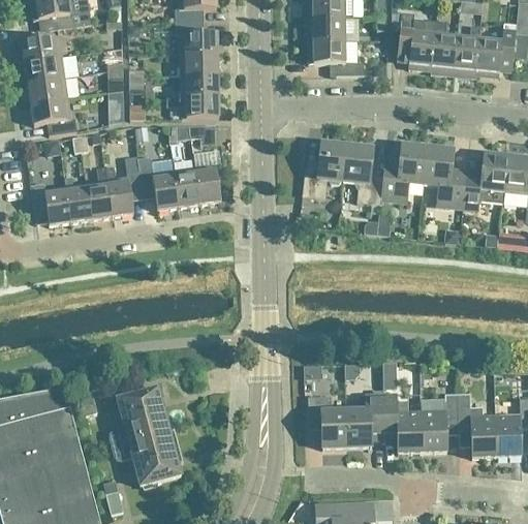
[(30,0),(33,20),(61,16),(63,27),(91,23),(90,10),(88,1),(88,0),(30,0)]
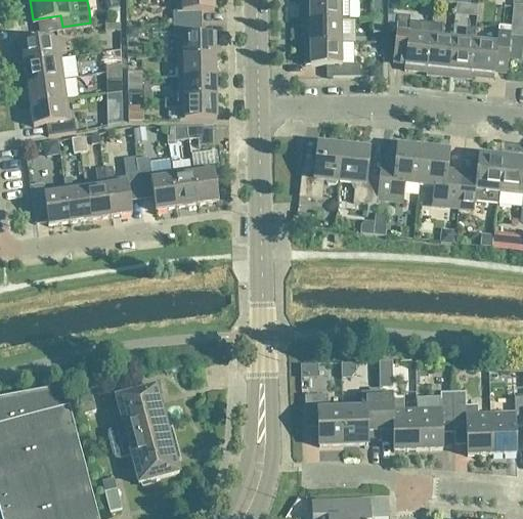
[(177,0),(177,7),(173,7),(173,20),(202,19),(201,8),(214,7),(213,0),(177,0)]
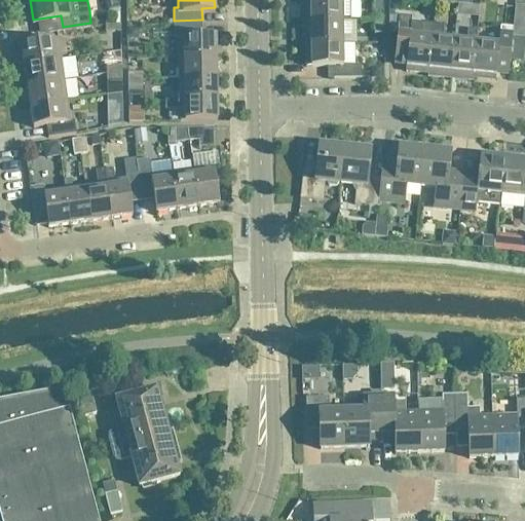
[(303,0),(303,17),(342,16),(350,16),(350,0),(303,0)]
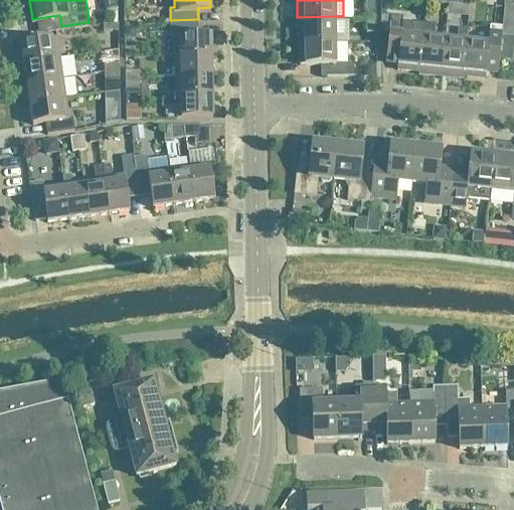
[(391,11),(388,38),(386,56),(398,58),(397,65),(418,67),(418,70),(419,70),(424,19),(402,17),(403,12),(391,11)]
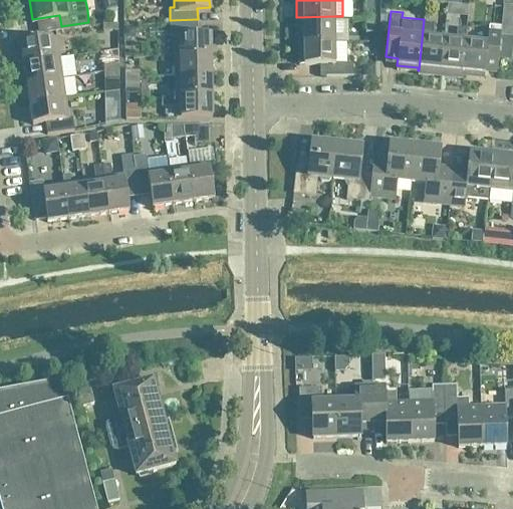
[(334,16),(296,17),(297,38),(334,38),(334,16)]
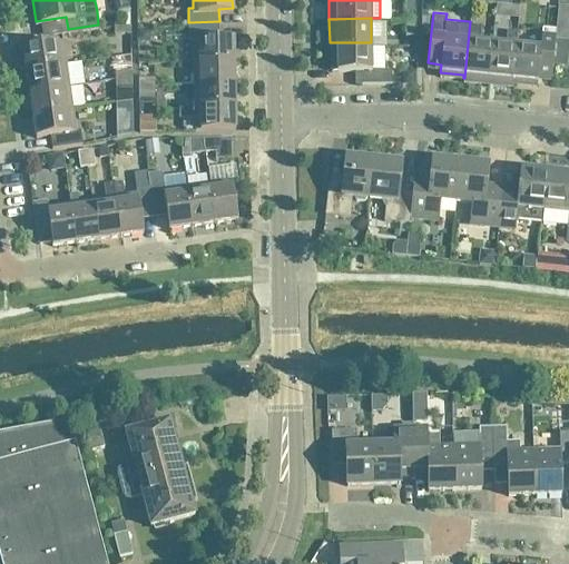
[(415,31),(415,18),(405,18),(405,31),(415,31)]
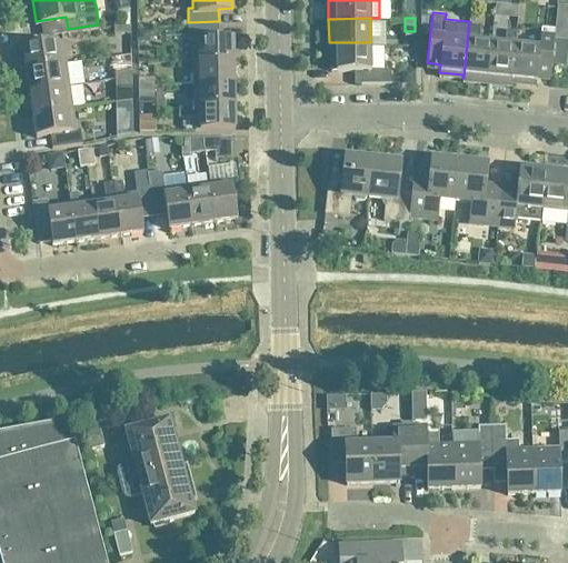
[(219,33),(219,21),(188,22),(188,36),(193,36),(193,58),(233,57),(233,33),(219,33)]
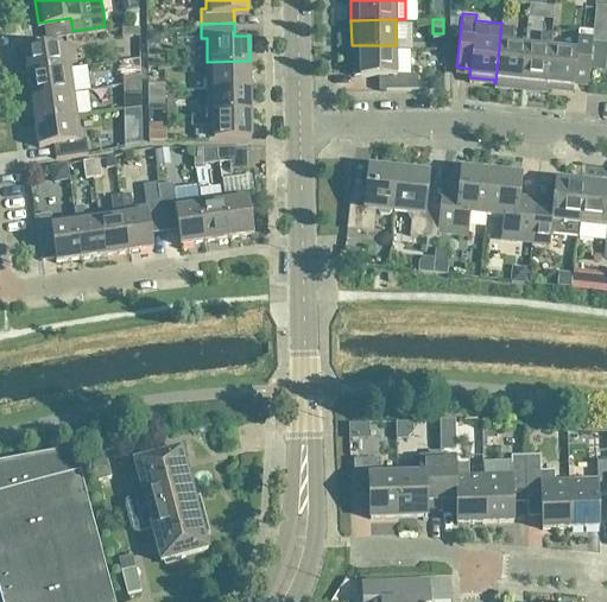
[(501,23),(495,83),(520,86),(525,40),(512,39),(513,24),(501,23)]
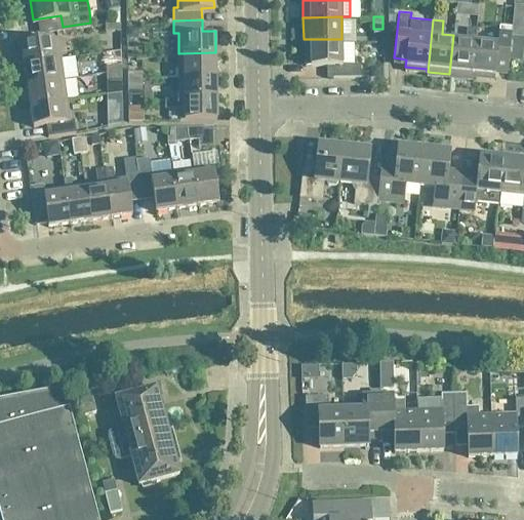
[(476,38),(472,76),(473,74),(494,76),(495,70),(507,71),(512,23),(499,22),(497,40),(476,38)]
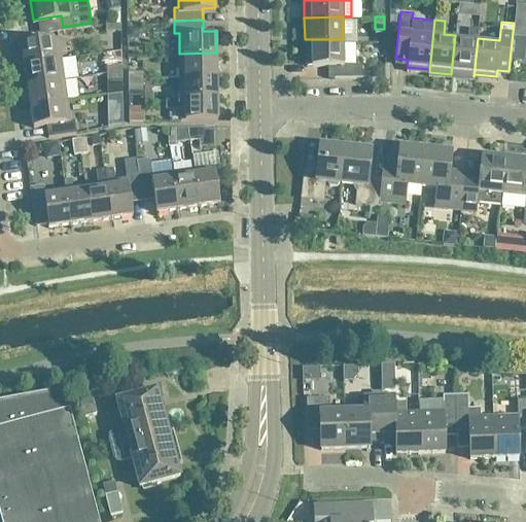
[(455,35),(451,74),(474,76),(478,38),(479,26),(468,25),(467,37),(455,35)]
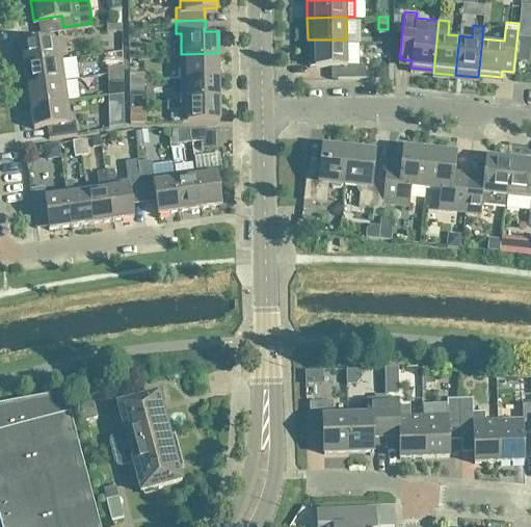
[(24,61),(61,55),(58,34),(21,40),(24,61)]
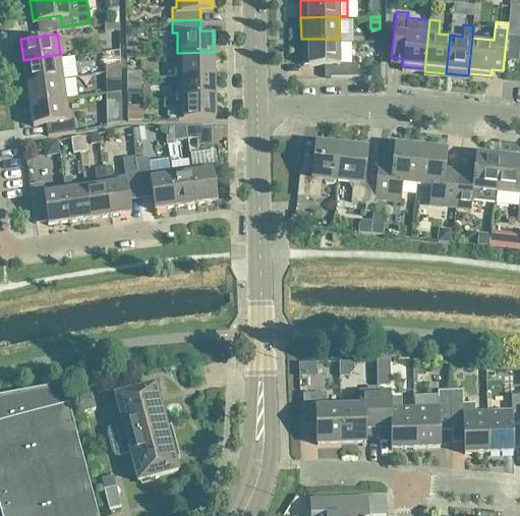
[(339,60),(339,39),(301,39),(301,40),(303,40),(303,62),(330,61),(330,73),(358,72),(358,60),(339,60)]
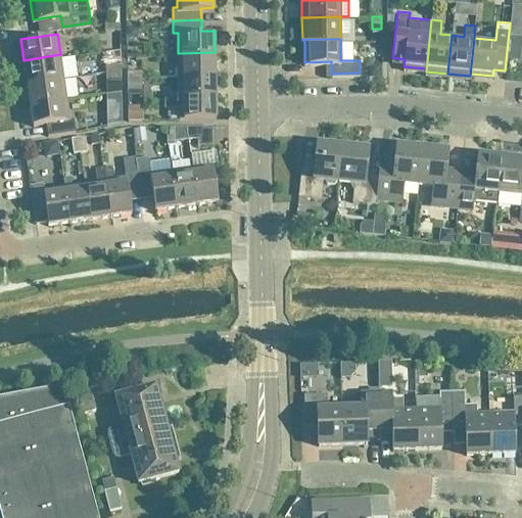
[(216,73),(215,52),(178,53),(179,74),(216,73)]
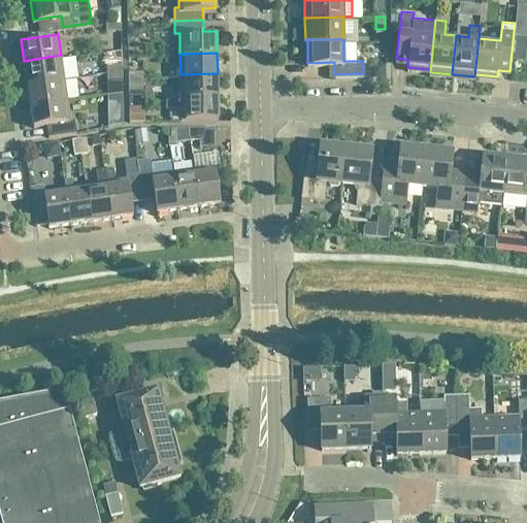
[(61,55),(24,61),(27,82),(64,75),(61,55)]
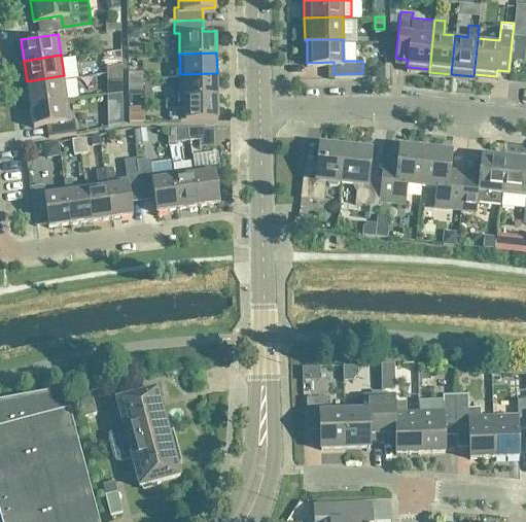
[(123,75),(121,69),(107,69),(107,91),(123,89),(123,75)]
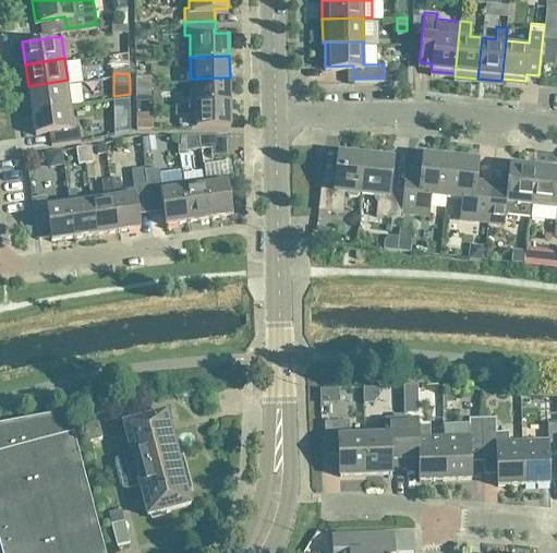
[(230,77),(191,79),(191,101),(230,100),(230,77)]
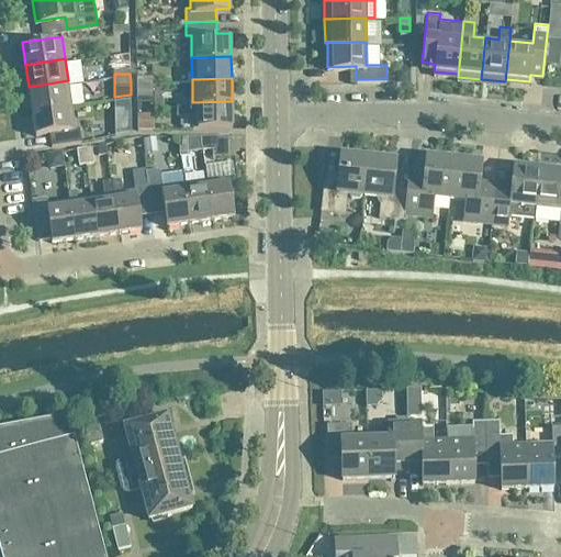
[(68,80),(29,87),(32,109),(71,103),(68,80)]
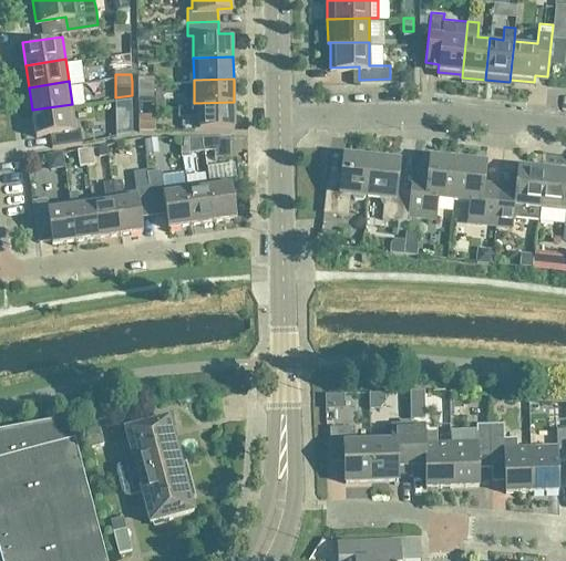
[(154,81),(139,81),(139,89),(139,100),(155,99),(155,89),(154,89),(154,81)]
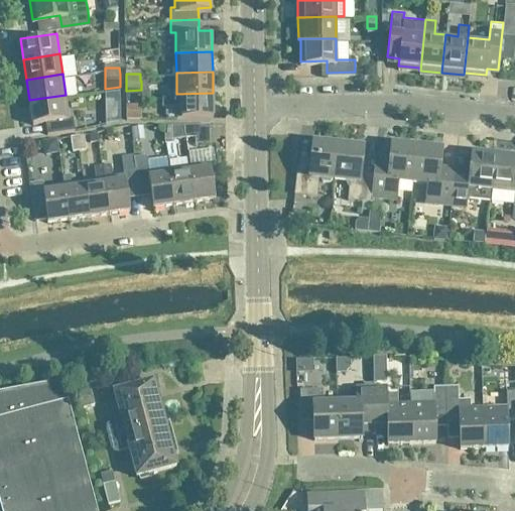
[(176,94),(162,95),(163,104),(176,103),(177,115),(214,114),(213,93),(176,94)]
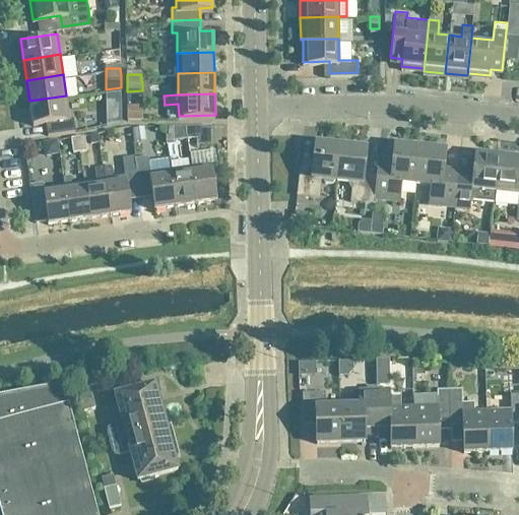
[(69,116),(66,95),(29,101),(33,122),(46,120),(48,132),(75,128),(73,115),(69,116)]
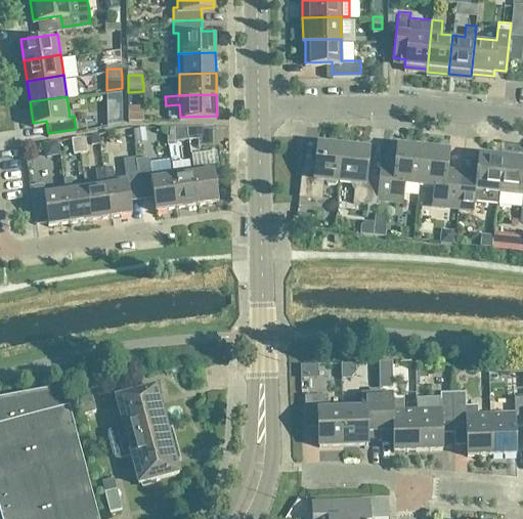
[(143,118),(143,111),(143,102),(128,102),(129,118),(143,118)]
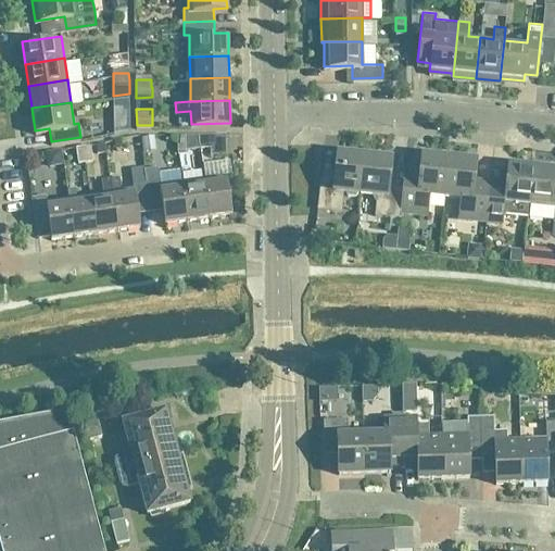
[(226,151),(226,130),(198,130),(200,143),(211,143),(211,151),(226,151)]
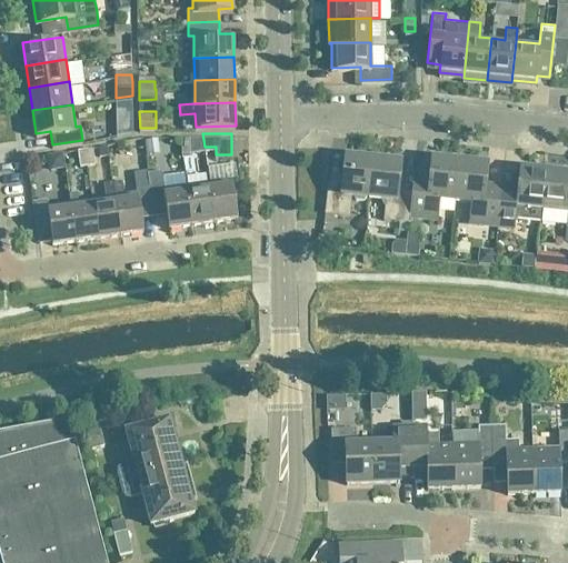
[(92,144),(86,146),(88,162),(95,161),(92,144)]
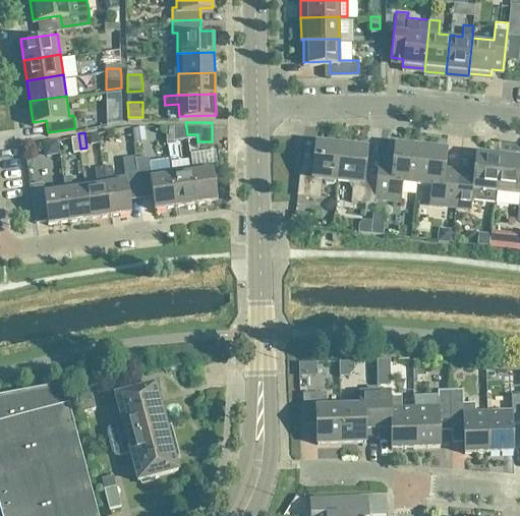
[(78,133),(71,134),(73,150),(80,149),(78,133)]
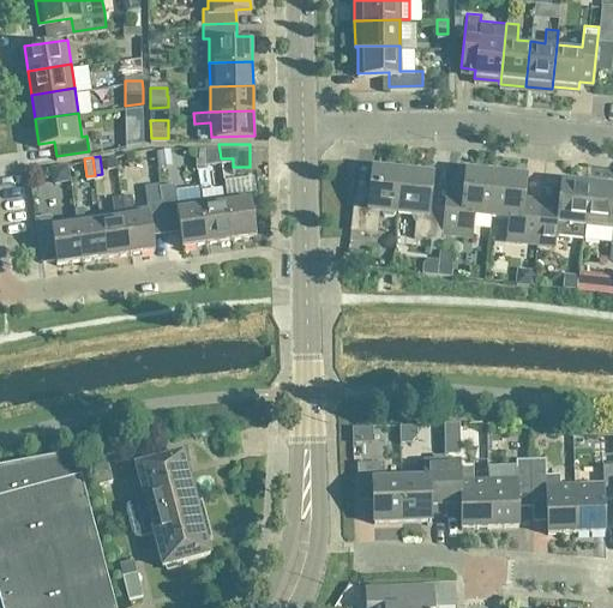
[(354,193),(350,227),(377,229),(379,206),(380,206),(383,211),(392,211),(395,209),(398,209),(402,167),(372,164),(370,196),(354,193)]
